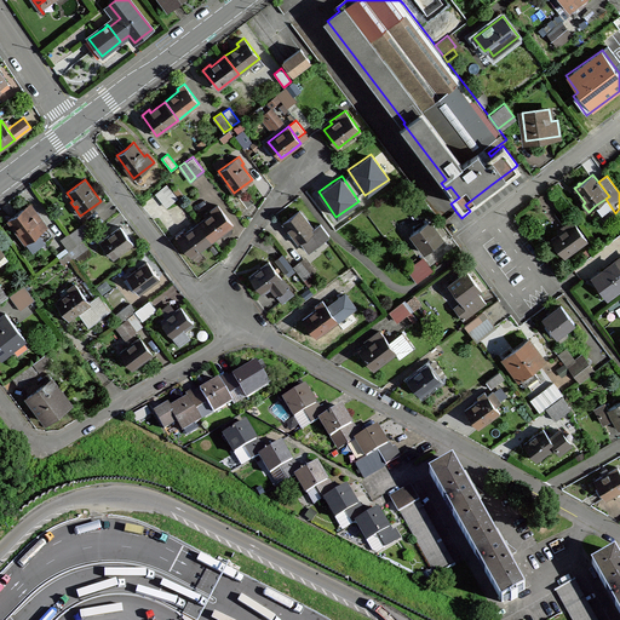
[(178,197),(172,191),(160,201),(165,207),(178,197)]
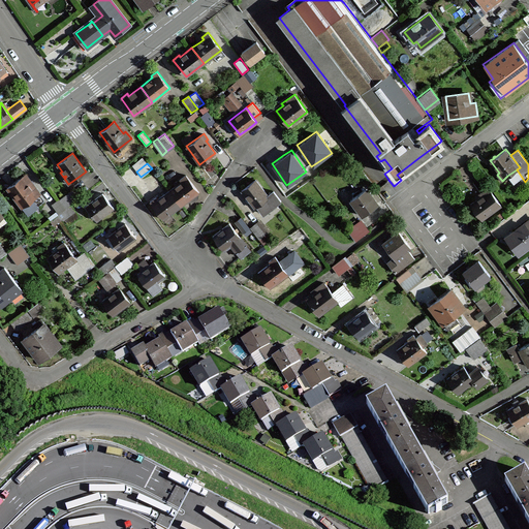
[(525,182),(517,169),(507,176),(517,188),(525,182)]
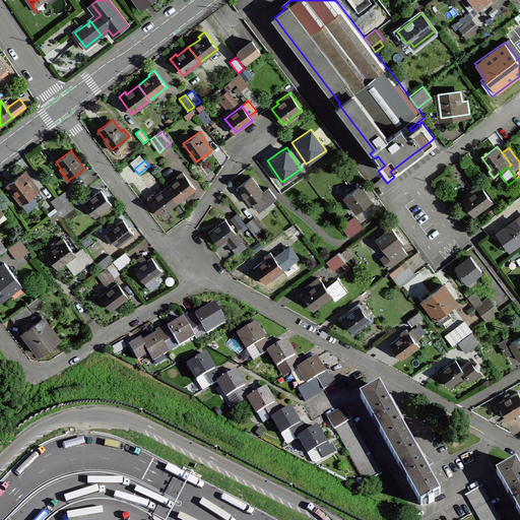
[(167,187),(178,201),(187,195),(195,188),(183,172),(177,176),(179,178),(167,187)]
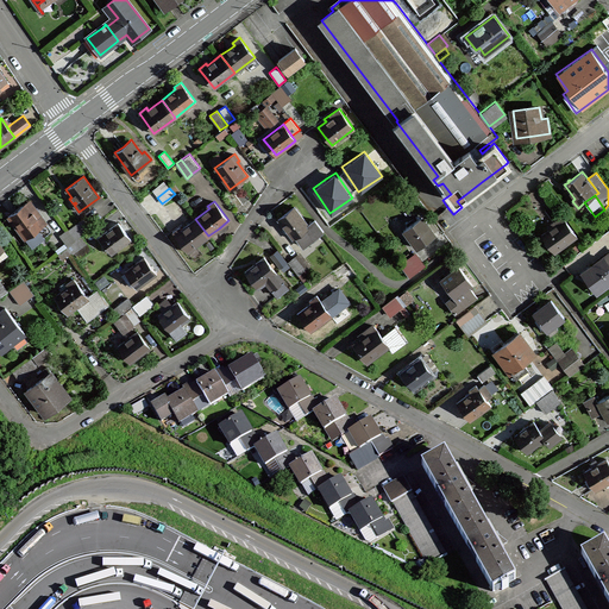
[(36,215),(32,211),(26,202),(18,208),(8,215),(25,238),(45,223),(39,214),(36,215)]
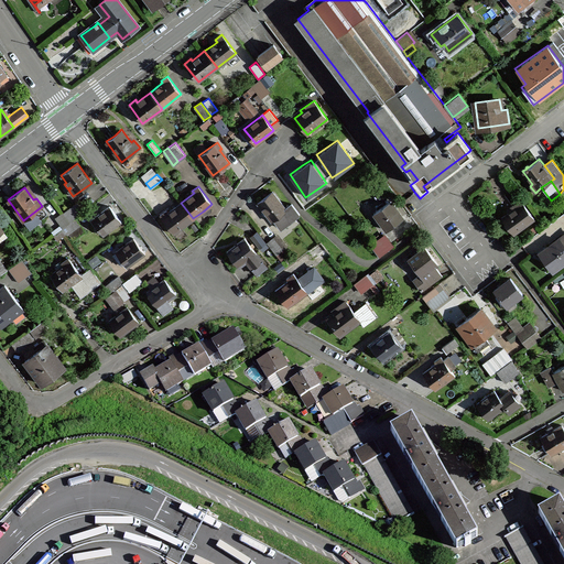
[(300,214),(292,203),(285,208),(273,192),(266,197),(258,203),(271,220),(274,218),(282,227),(300,214)]
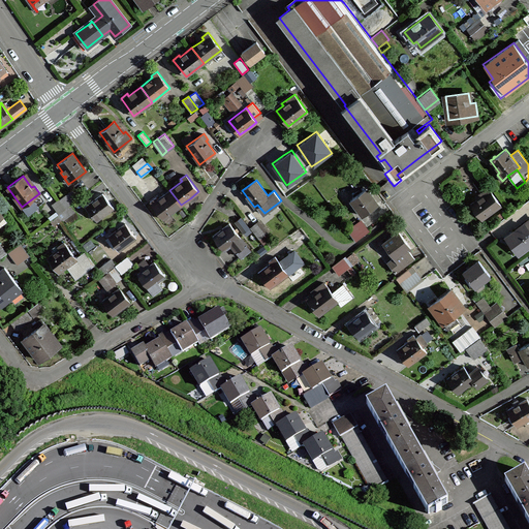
[(480,193),(481,195),(477,198),(470,204),(481,219),(501,205),(488,187),(480,193)]
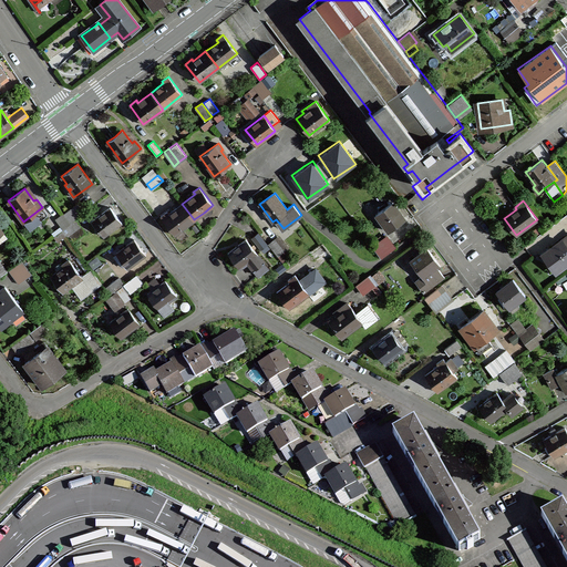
[(375,214),(377,215),(374,216),(380,223),(381,222),(389,230),(405,218),(399,210),(392,202),(375,214)]
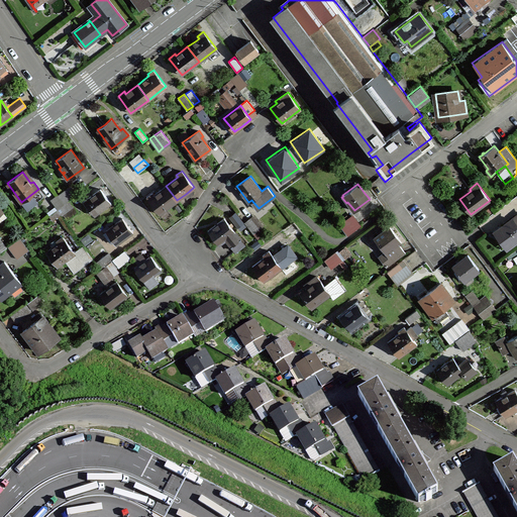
[(71,186),(59,196),(65,203),(69,200),(77,194),(71,186)]
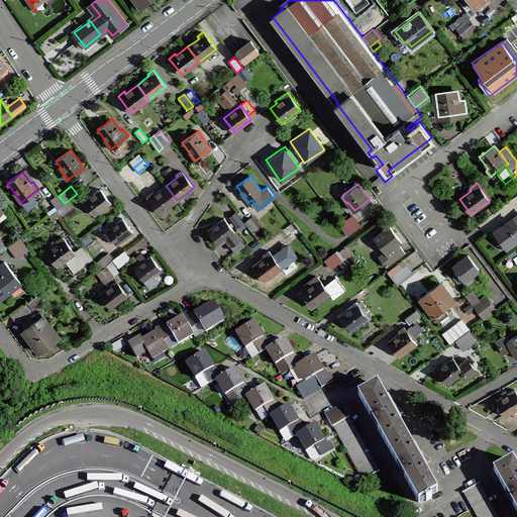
[(160,213),(177,200),(166,186),(159,191),(153,195),(152,193),(146,197),(160,213)]
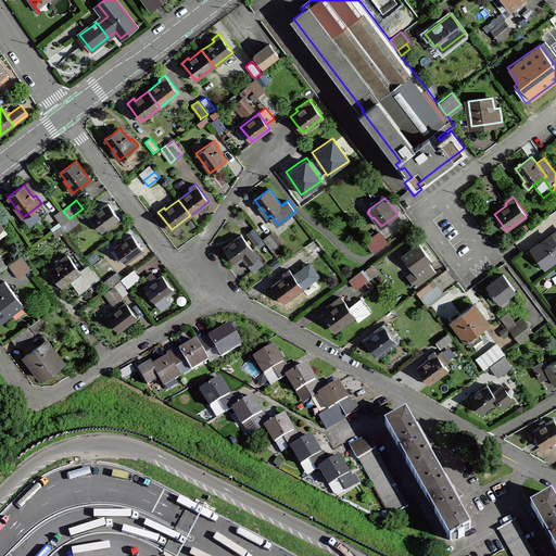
[(90,216),(102,230),(119,217),(114,212),(108,203),(90,216)]
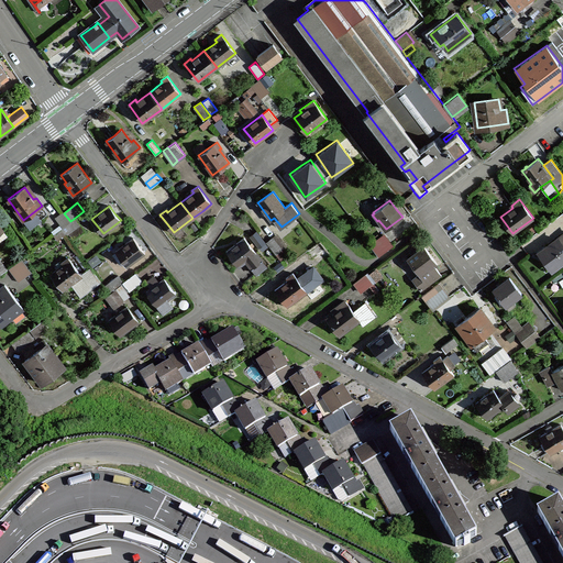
[(70,221),(62,228),(66,234),(69,232),(79,224),(75,218),(70,221)]
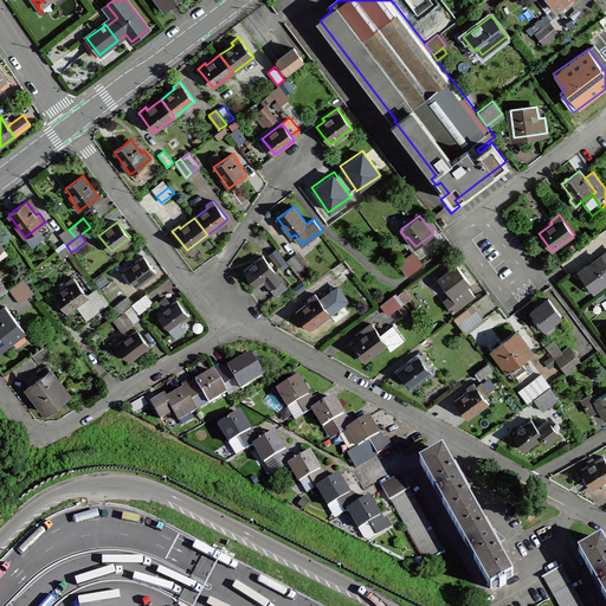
[(85,242),(75,250),(79,257),(91,247),(85,242)]
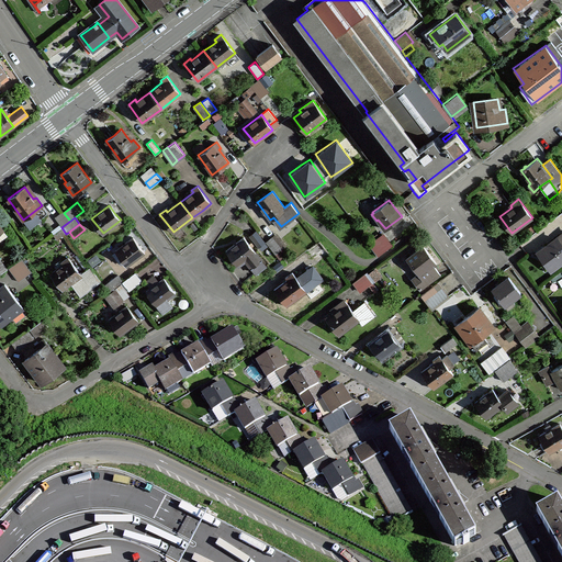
[(66,234),(62,227),(54,234),(56,237),(66,234)]
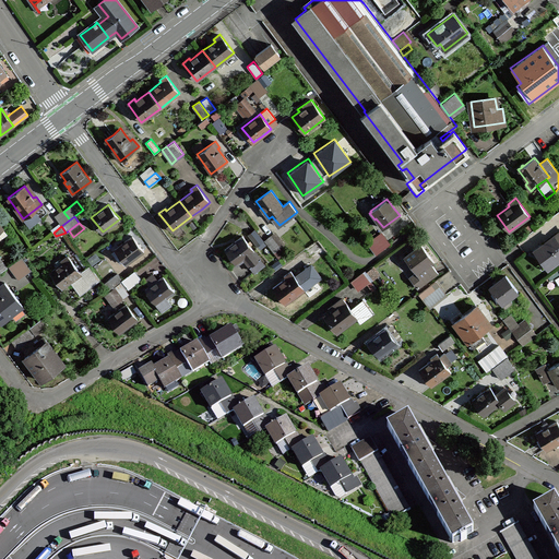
[(257,245),(263,240),(254,229),(248,234),(257,245)]
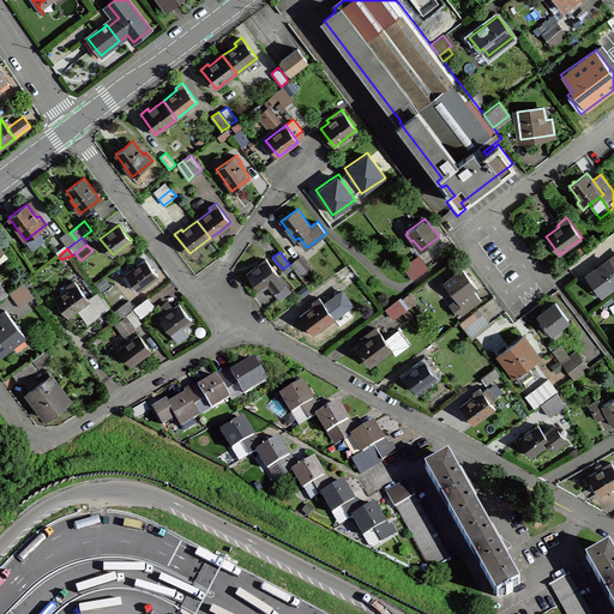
[(613,254),(594,271),(596,275),(590,278),(595,286),(601,294),(613,283),(613,254)]
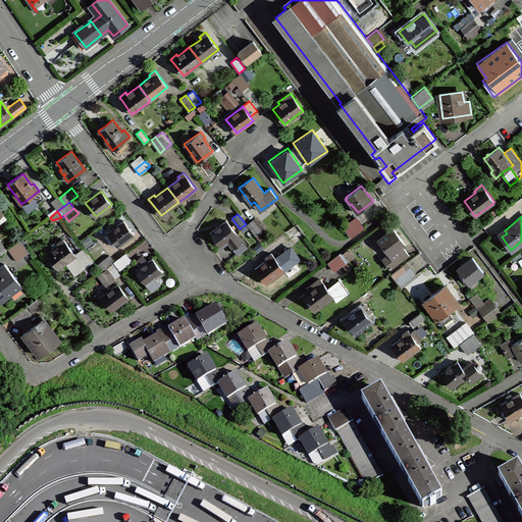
[(258,217),(254,220),(261,230),(265,227),(258,217)]
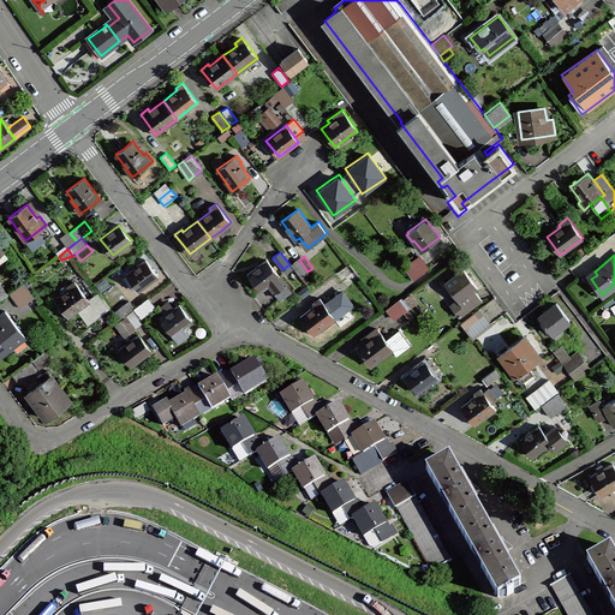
[(415,279),(428,268),(419,256),(405,267),(415,279)]
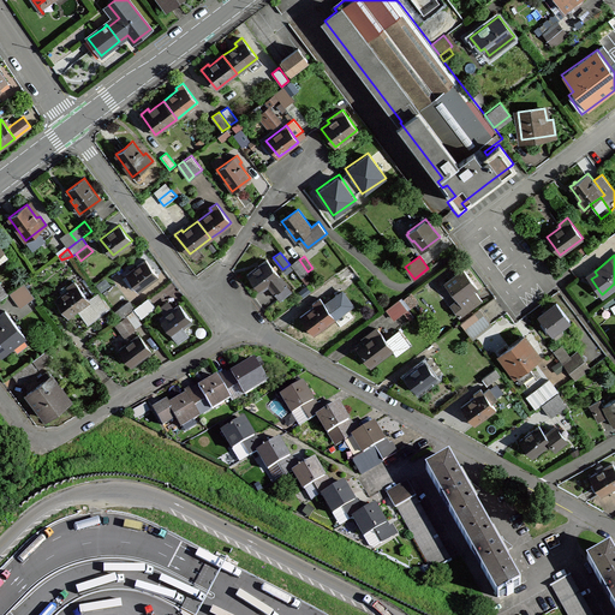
[(281,273),(279,274),(267,258),(248,274),(255,284),(261,291),(269,284),(280,298),(293,287),(281,273)]
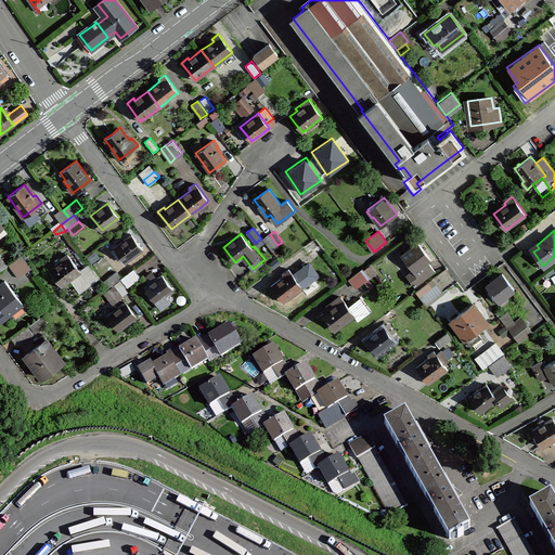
[(114,247),(117,250),(120,256),(125,262),(143,248),(137,241),(131,234),(114,247)]
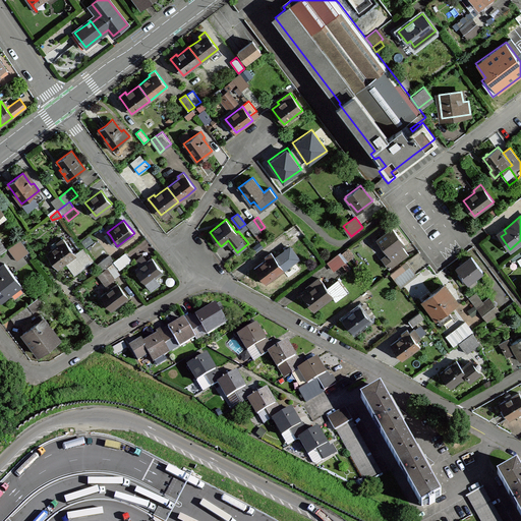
[(261,230),(253,220),(247,225),(255,234),(261,230)]
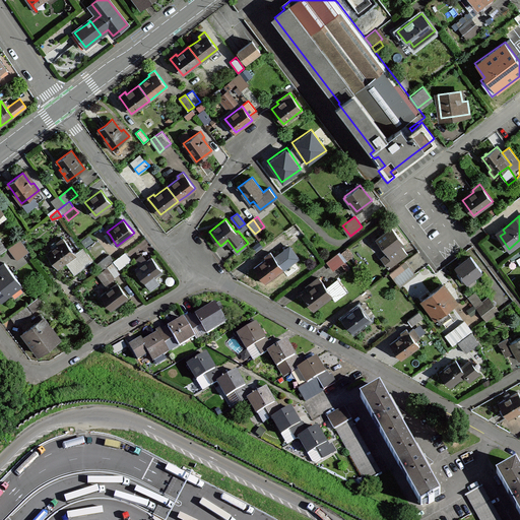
[(289,238),(300,231),(296,223),(285,232),(289,238)]
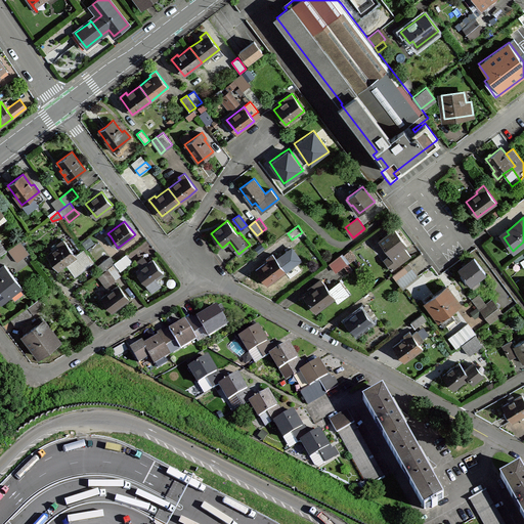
[(390,255),(384,259),(391,269),(410,255),(403,246),(406,245),(401,237),(395,229),(380,241),(390,255)]
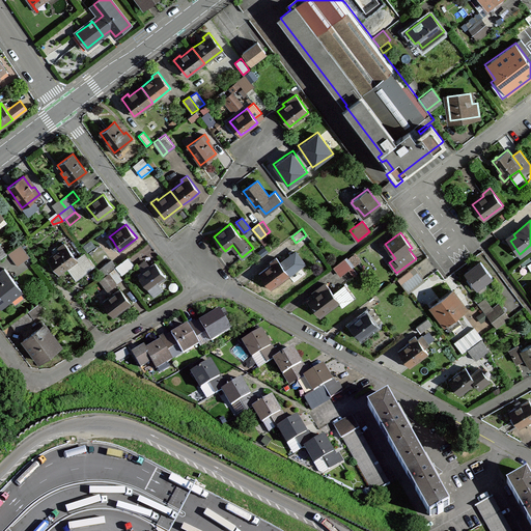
[(310,241),(306,235),(296,243),(300,248),(310,241)]
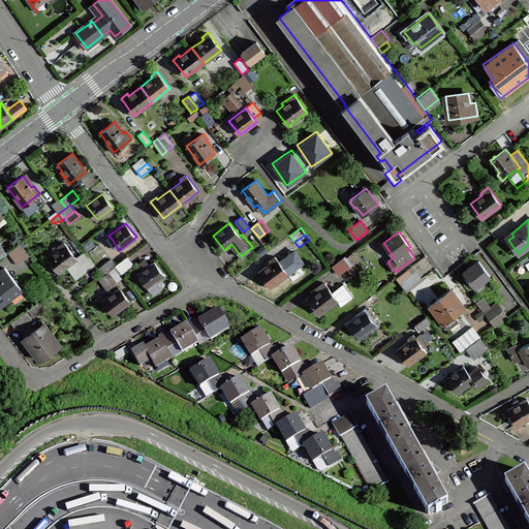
[(67,265),(76,257),(64,242),(58,246),(57,244),(52,248),(54,252),(47,257),(59,273),(64,269),(68,266),(67,265)]
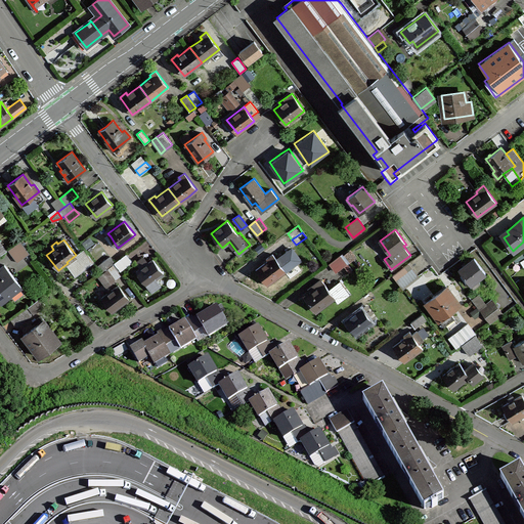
[(19,241),(8,250),(17,262),(29,253),(19,241)]
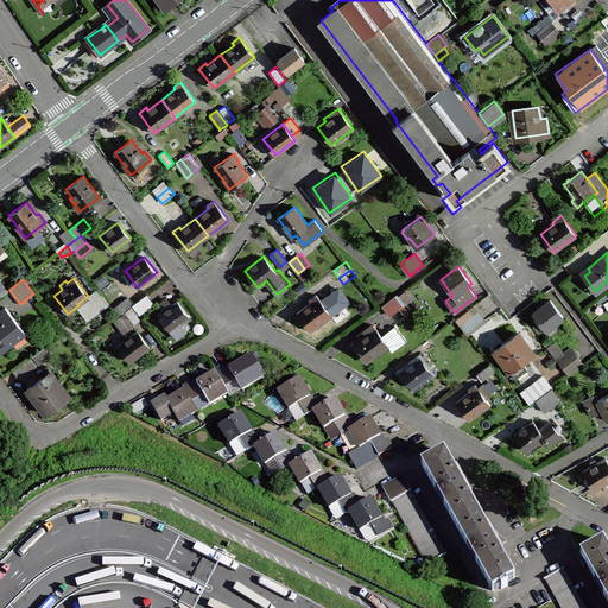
[(108,302),(97,289),(88,296),(99,309),(108,302)]
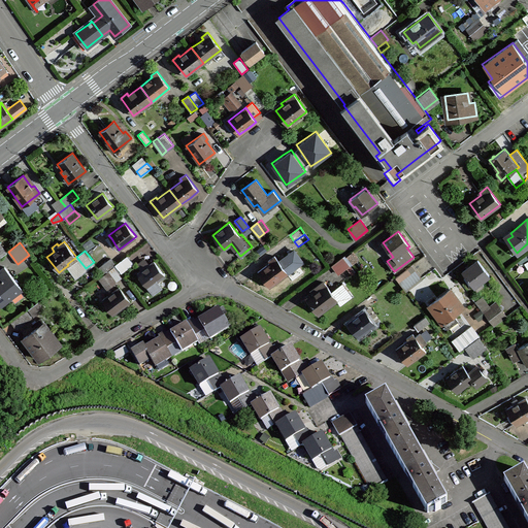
[(294,251),(279,262),(287,272),(302,261),(294,251)]
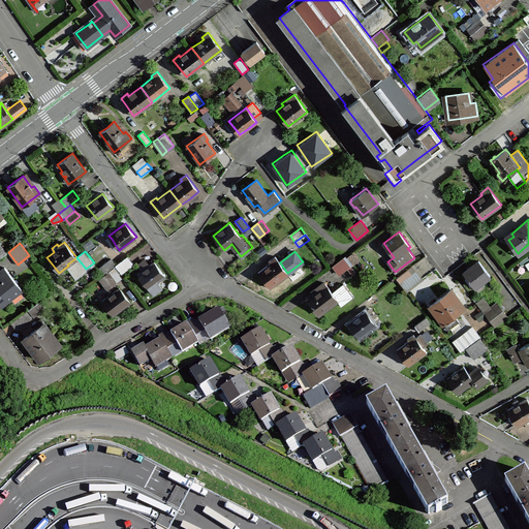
[(347,257),(352,263),(352,265),(359,260),(352,253),(347,257)]
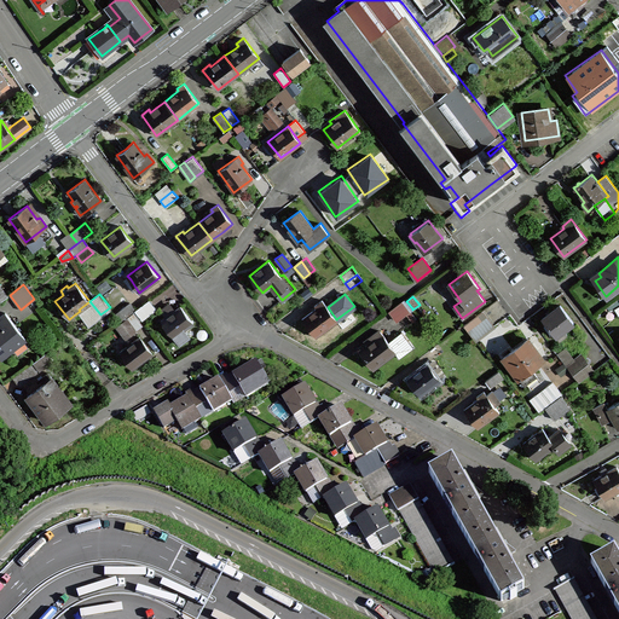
[(618,298),(607,306),(611,311),(618,304),(618,298)]
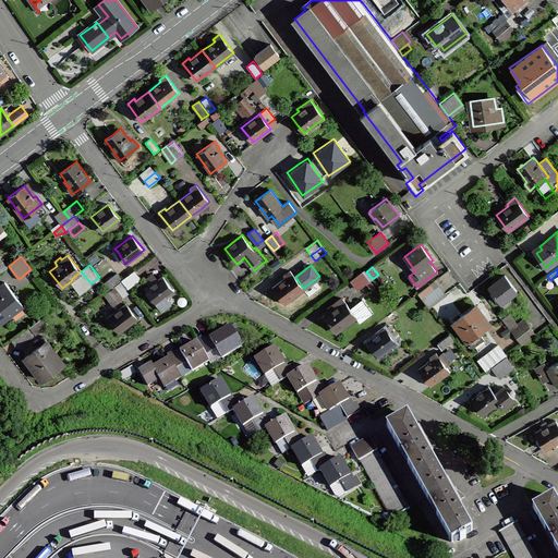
[(134,269),(122,279),(121,279),(128,288),(141,278),(134,269)]
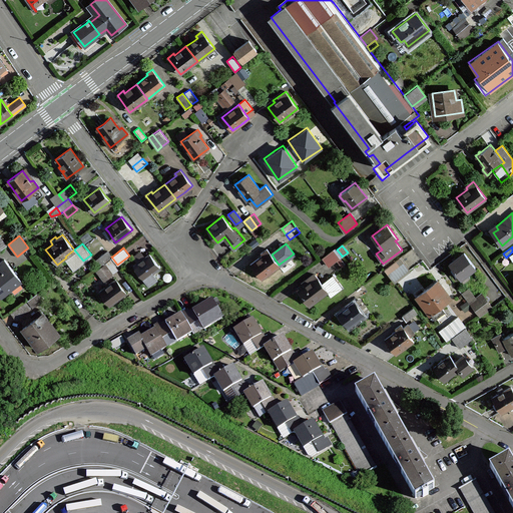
[(336,247),(323,258),(329,266),(337,260),(340,258),(342,255),(337,249),(336,247)]
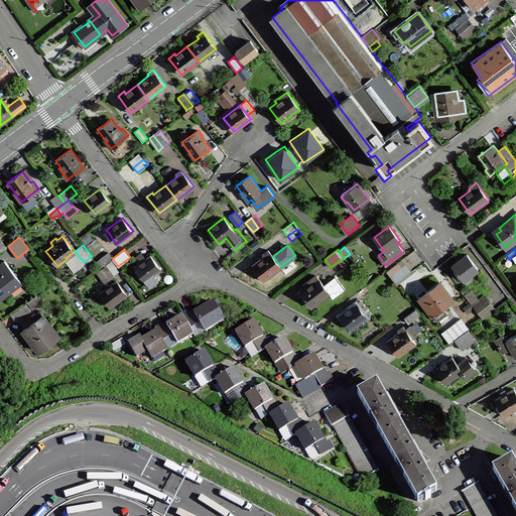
[(280,266),(273,256),(268,250),(262,254),(264,256),(252,265),(258,273),(263,280),(281,267),(280,266)]
